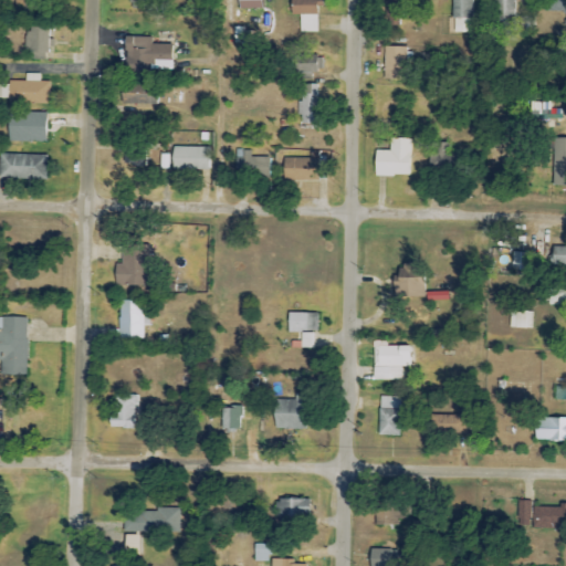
[(128,0),(128,10),(143,10),(143,0),(128,0)]
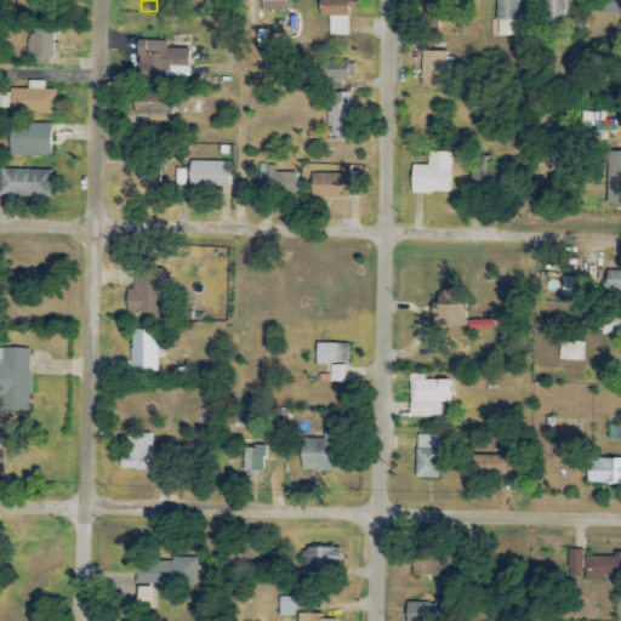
[(262,0),(263,10),(288,10),(286,0),(262,0)]
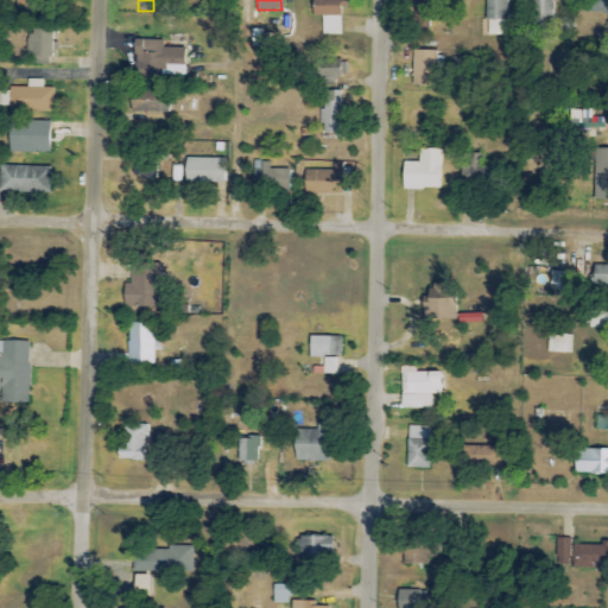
[(341,35),(341,7),(347,7),(346,0),(311,0),(312,17),(322,17),(322,36),(341,35)]
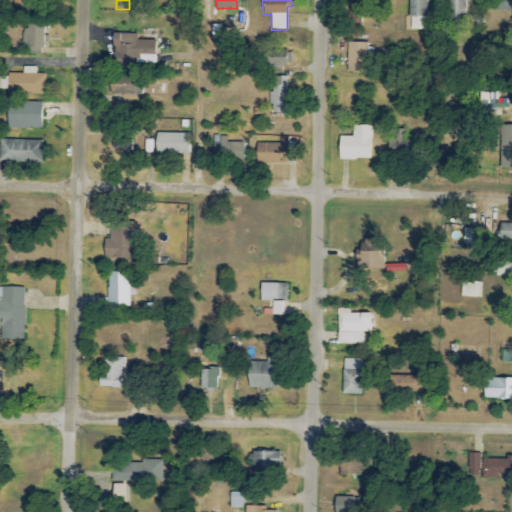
[(410,0),(411,30),(428,29),(427,0),(410,0)]
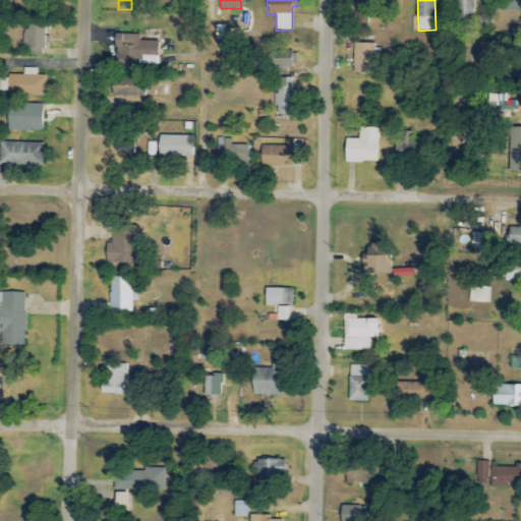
[(474,19),(474,0),(458,0),(459,18),(474,19)]
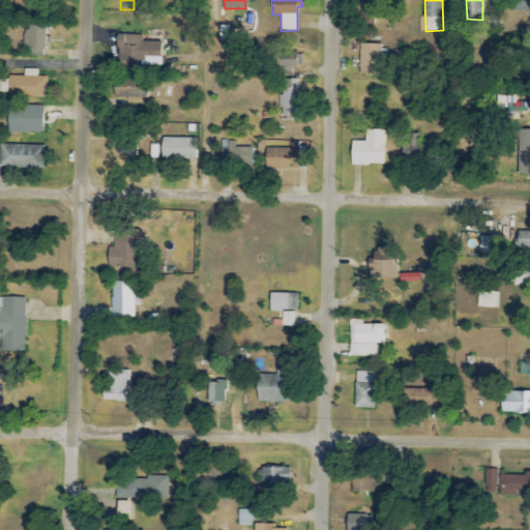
[(529,0),(509,0),(509,11),(529,10),(529,0)]
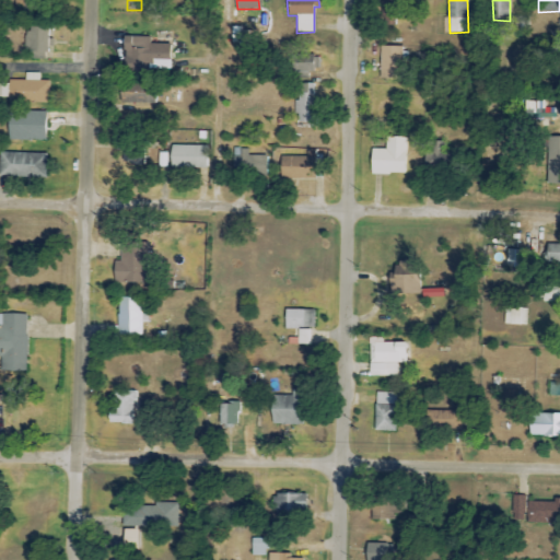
[(529,30),(529,18),(518,19),(520,31),(529,30)]
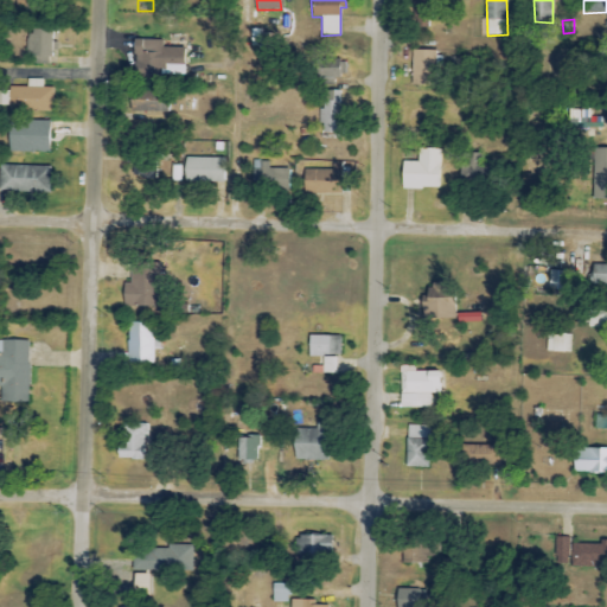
[(29,57),(55,57),(55,30),(30,30),(29,57)]
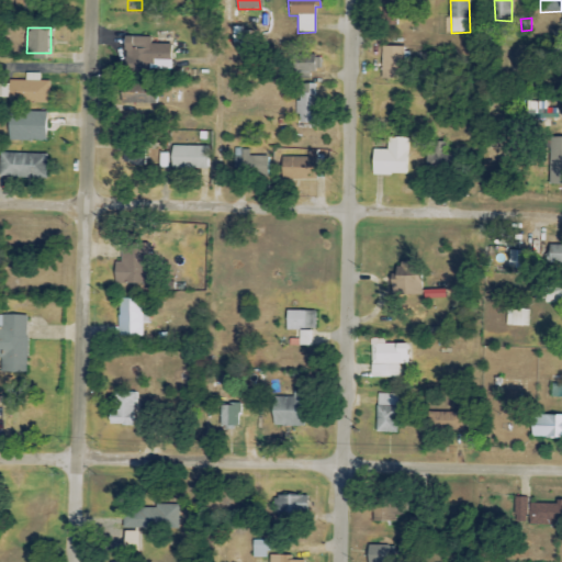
[(152,37),(125,37),(124,70),(150,71),(152,60),(171,60),(172,45),(152,44),(152,37)]
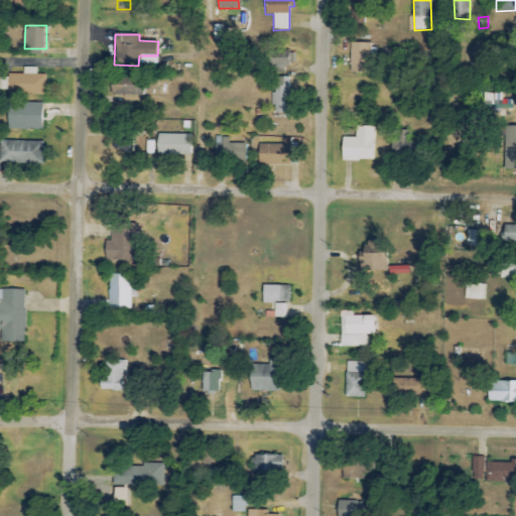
[(371,42),(350,42),(350,73),(370,74),(371,42)]
